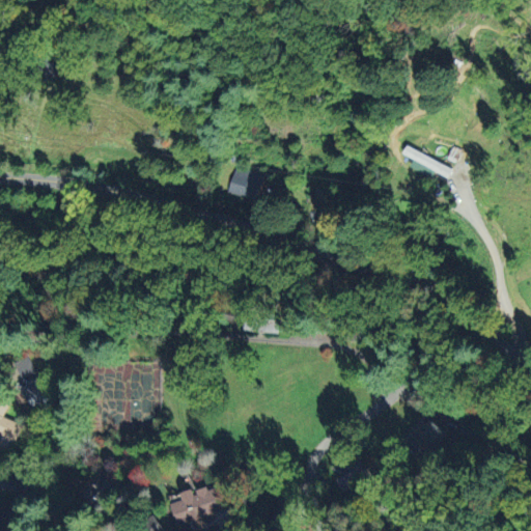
[(411,167),(434,177),(436,172),(447,177),(452,168),(408,146),(403,155),(415,160),(411,167)]
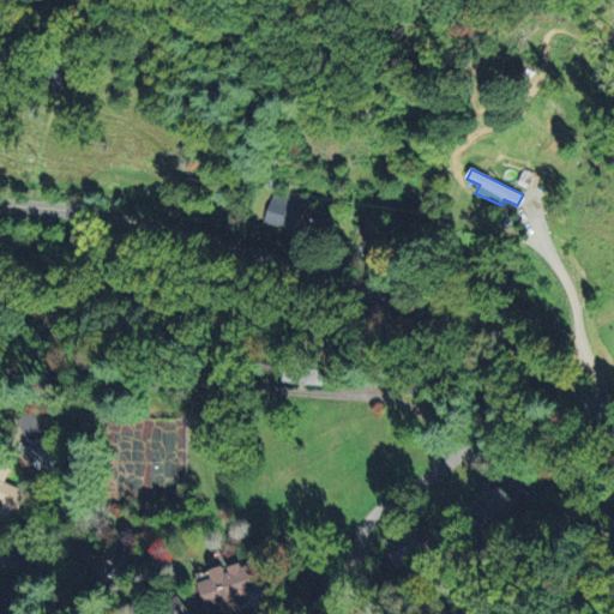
[(306,200),(272,193),(265,223),(299,230),(306,200)]
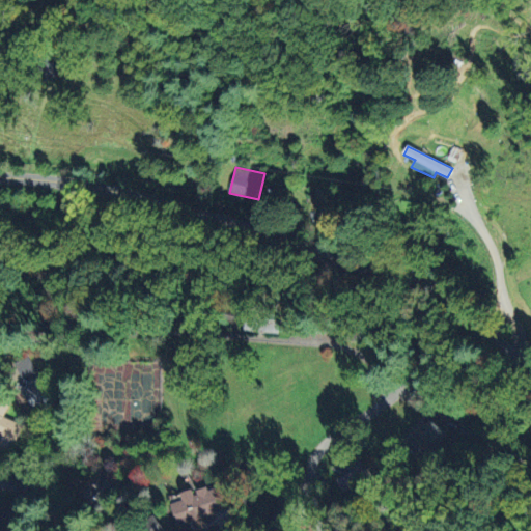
[(244,332),(279,333),(279,318),(245,318),(244,332)]
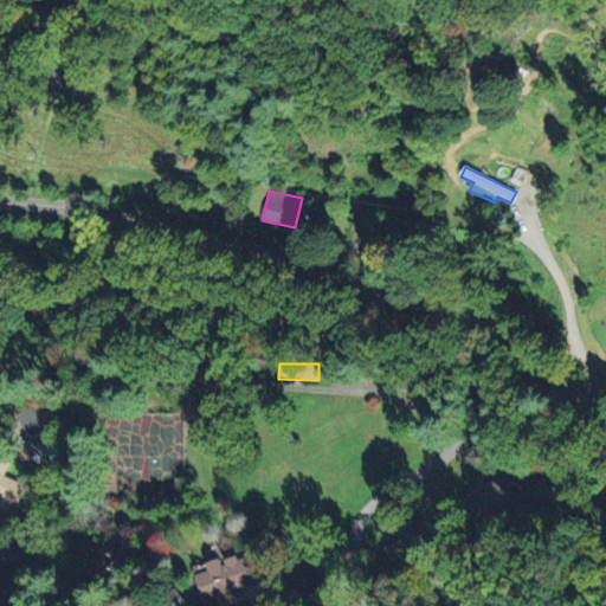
[(40,423),(30,407),(14,418),(25,433),(40,423)]
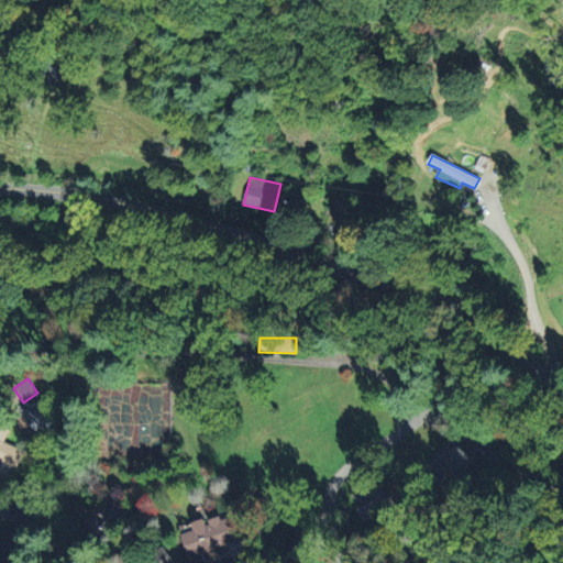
[(29,412),(44,430),(57,419),(41,400),(29,412)]
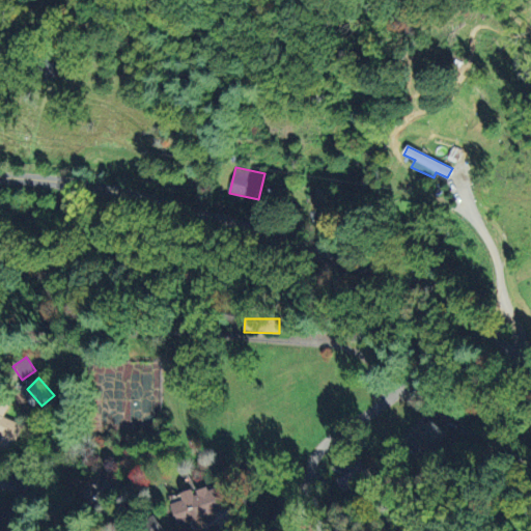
[(0,435),(17,441),(22,424),(3,418),(9,401),(0,398),(0,435)]
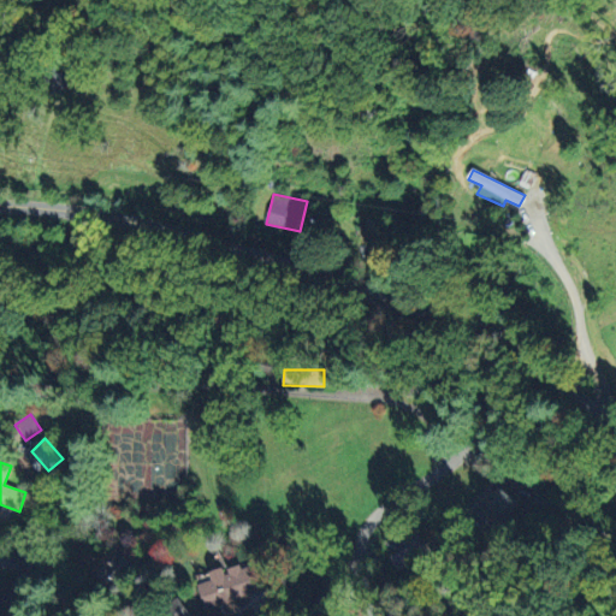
[(520,502),(496,484),(471,516),(493,534),(520,502)]
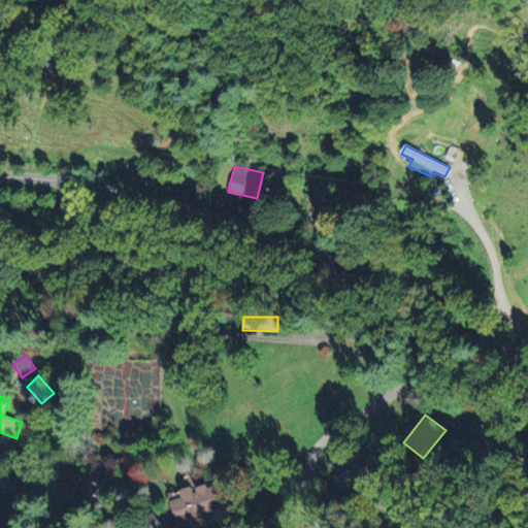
[(340,491),(364,480),(358,464),(333,475),(340,491)]
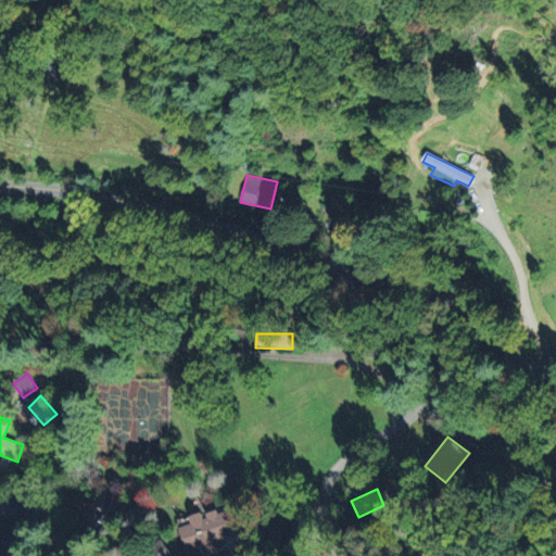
[(102,534),(122,510),(106,498),(87,521),(102,534)]
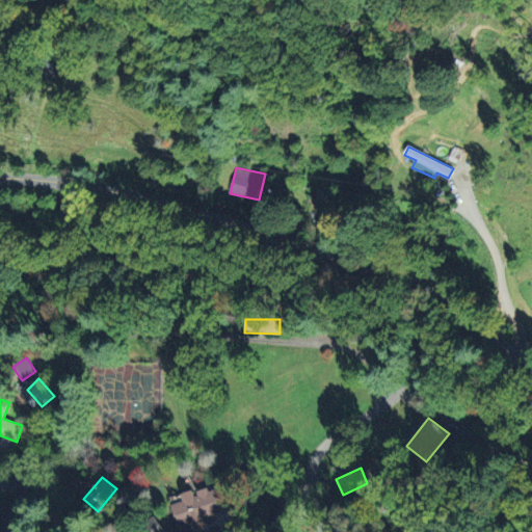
[(25,497),(26,482),(16,481),(16,496),(25,497)]
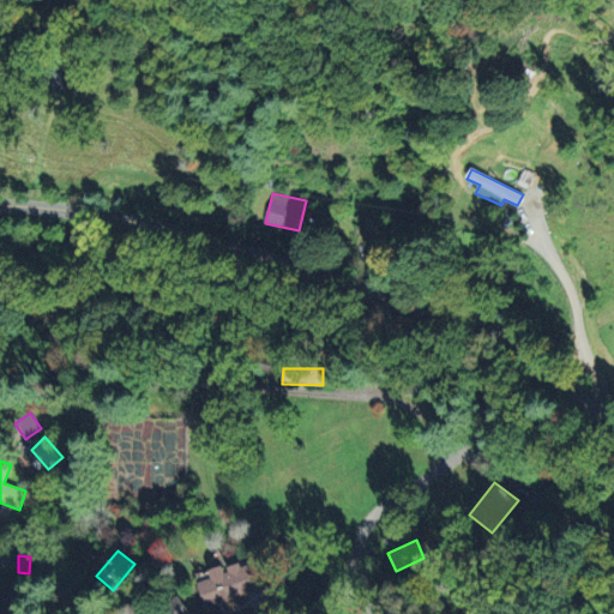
[(198,582),(205,607),(264,589),(256,563),(241,567),(241,564),(223,570),(222,566),(209,571),(211,578),(198,582)]
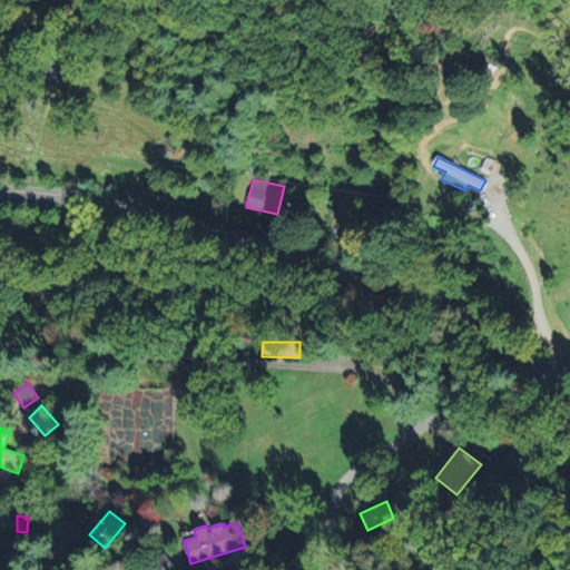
[(148,569),(151,569),(158,567),(159,569),(176,569),(167,552),(145,563),(148,569)]
